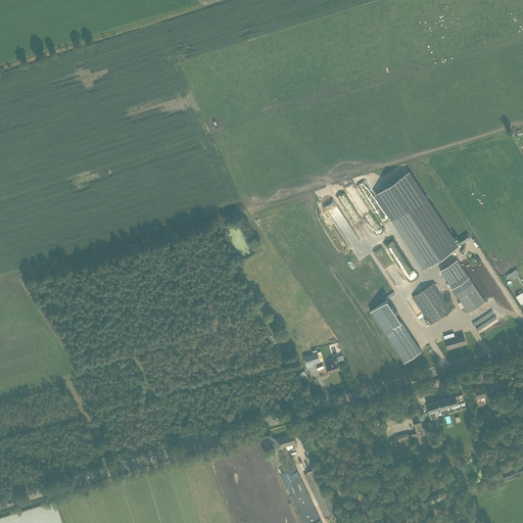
[(424,269),(460,246),(409,171),(374,194),(424,269)]
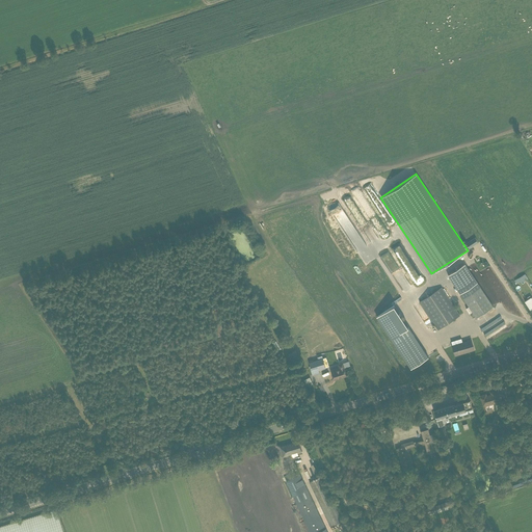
[(476,318),(494,307),(464,264),(448,274),(469,307),(466,308),(470,314),(472,312),(473,313),(472,314),(473,317),(475,316),(476,318)]
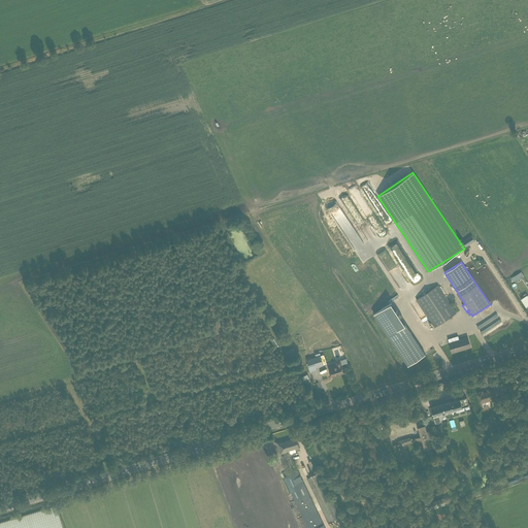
[(416,277),(408,265),(402,269),(409,282),(416,277)]
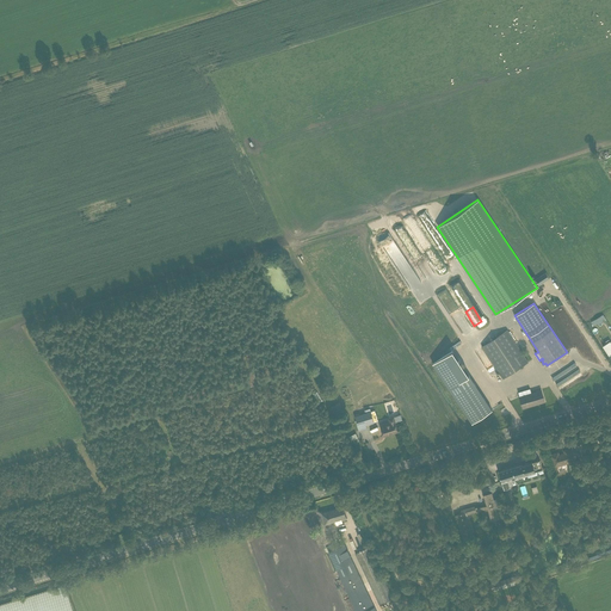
[(503,378),(529,362),(507,329),(482,347),(503,378)]
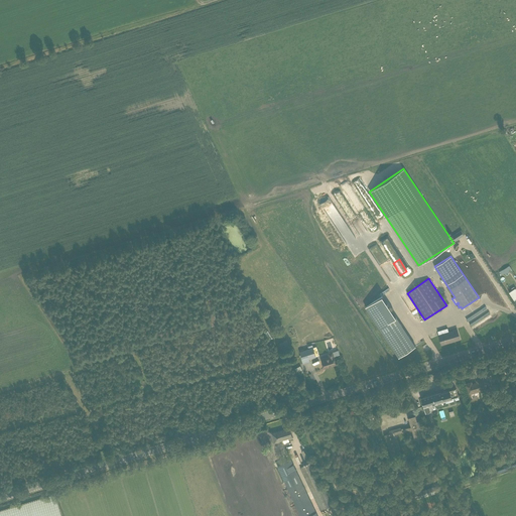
[(415,346),(382,295),(364,307),(398,357),(415,346)]
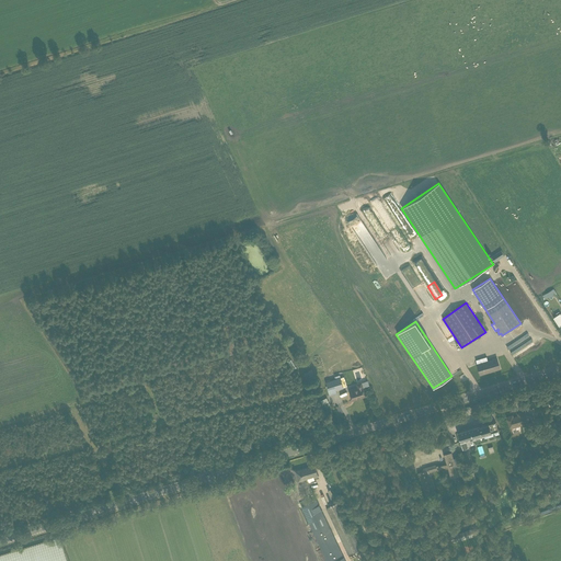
[(480,375),(500,368),(496,356),(477,364),(480,375)]
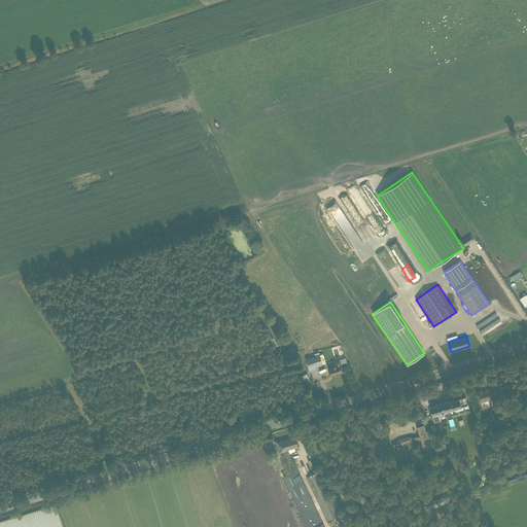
[(285,350),(288,358),(295,355),(292,347),(285,350)]
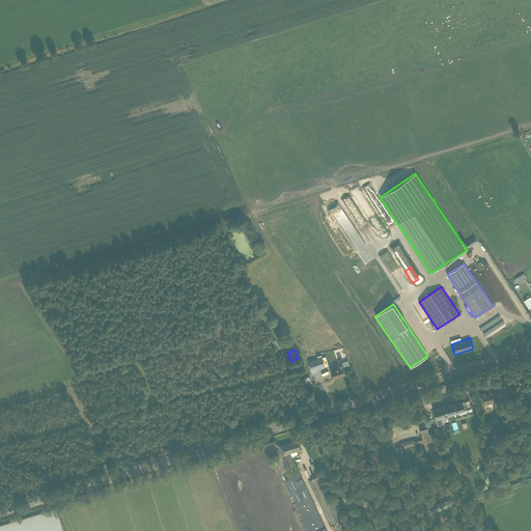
[(318,369),(325,367),(322,355),(316,357),(317,359),(311,361),(311,359),(308,360),(312,374),(318,372),(318,369)]
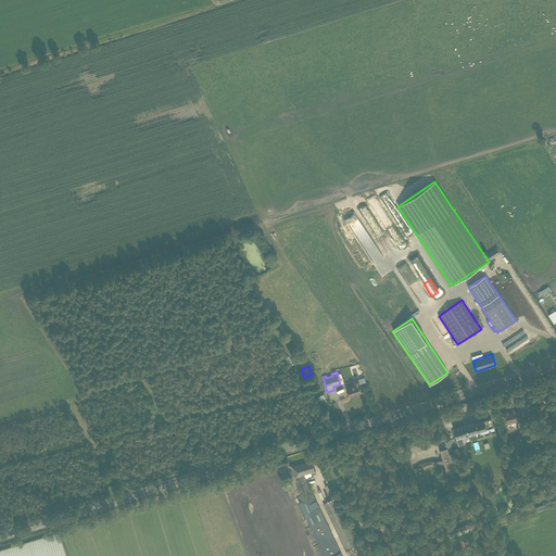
[(349,396),(363,392),(359,383),(366,382),(365,377),(358,379),(353,380),(354,382),(345,386),(349,396)]
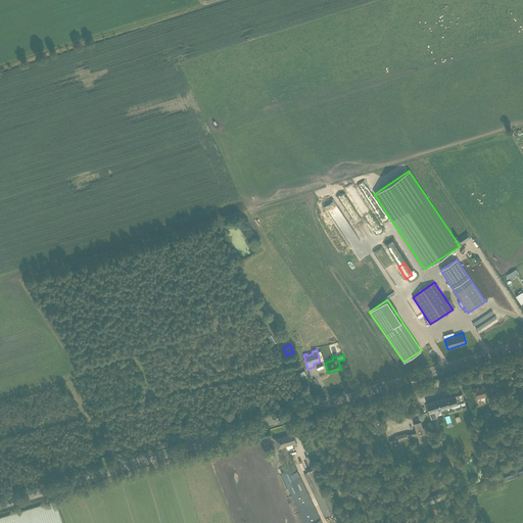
[(507,388),(512,386),(509,378),(504,379),(504,376),(498,378),(500,380),(498,381),(502,391),(508,390),(507,388)]
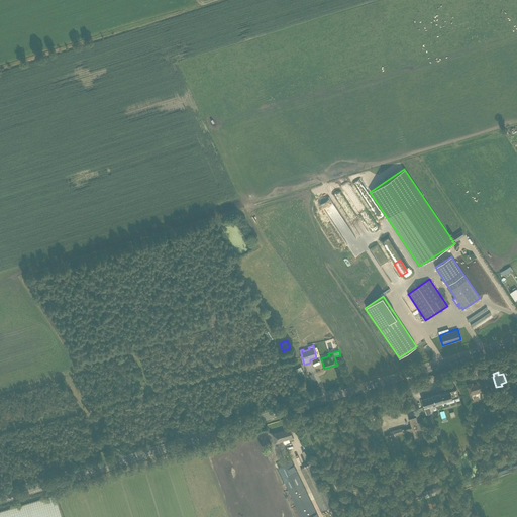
[(466,385),(471,400),(474,399),(472,395),(487,390),(483,379),(478,381),(478,383),(473,385),(472,383),(466,385)]
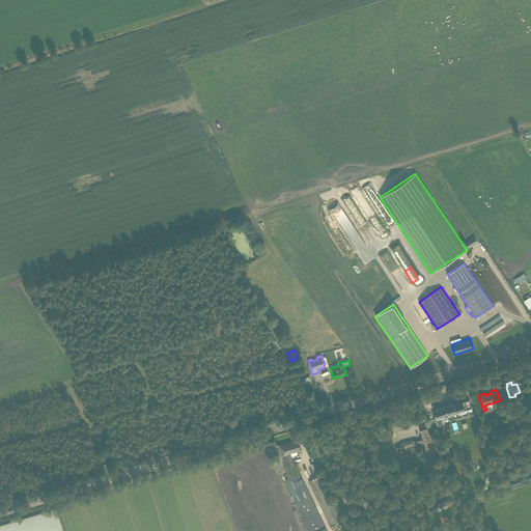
[(457,412),(466,410),(466,409),(471,407),(469,399),(454,403),(454,402),(434,409),(437,417),(436,418),(438,425),(443,423),(442,417),(448,415),(449,418),(457,415),(457,412)]
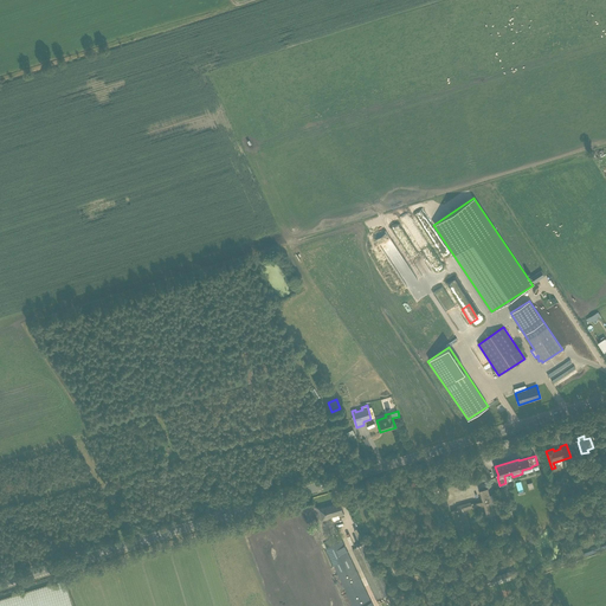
[(488,516),(496,514),(490,497),(492,497),(491,495),(490,495),(488,488),(479,490),(483,501),(474,503),(474,502),(471,503),(470,502),(462,504),(463,507),(463,508),(451,511),(458,533),(457,533),(458,537),(462,536),(459,532),(470,529),(464,510),(472,508),(472,509),(475,508),(475,507),(483,504),(488,516)]
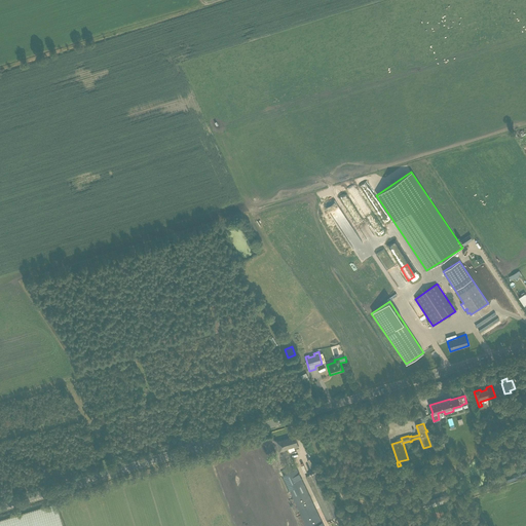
[(295,448),(298,447),(295,436),(291,437),(291,438),(277,442),(279,452),(289,449),(290,452),(295,450),(295,448)]
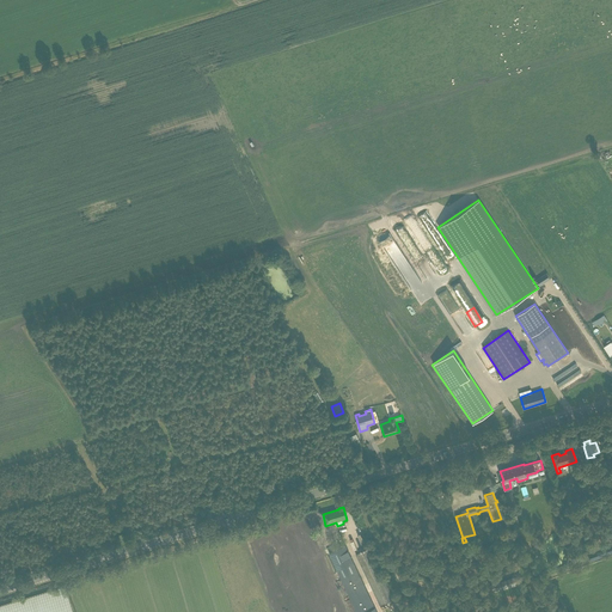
[(355,611),(377,611),(346,545),(329,554),(355,611)]
